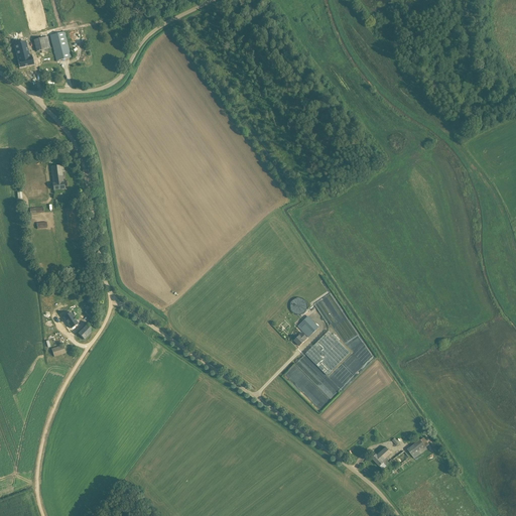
[(71,57),(65,32),(50,35),(56,61),(71,57)]
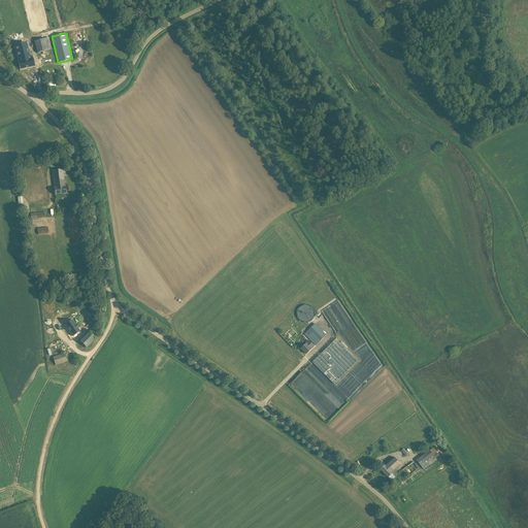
[(52,50),(48,37),(34,41),(37,53),(52,50)]
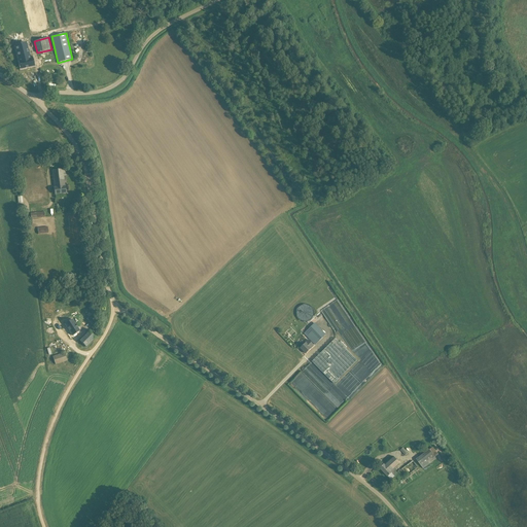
[(34,66),(35,66),(33,59),(30,60),(27,43),(22,44),(21,44),(16,45),(16,46),(20,62),(22,69),(34,66)]
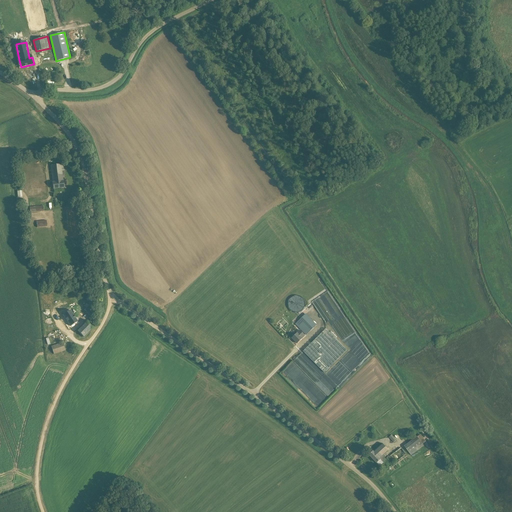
[(64,164),(51,166),(53,182),(52,182),(53,189),(64,188),(63,181),(62,170),(65,170),(64,164)]
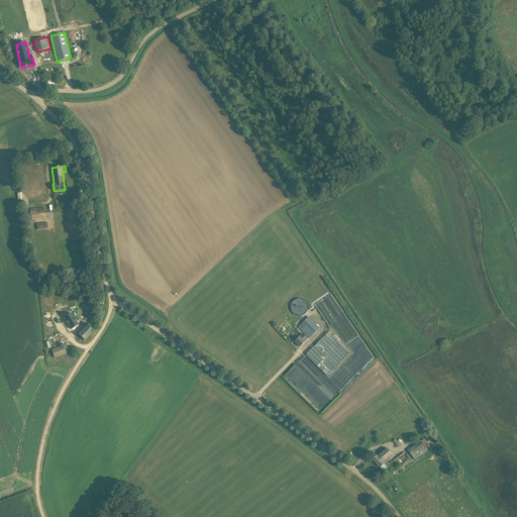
[(331,295),(319,302),(334,327),(337,326),(336,325),(341,322),(339,318),(341,317),(344,321),(347,319),(343,312),(340,314),(338,312),(341,310),(331,295)]
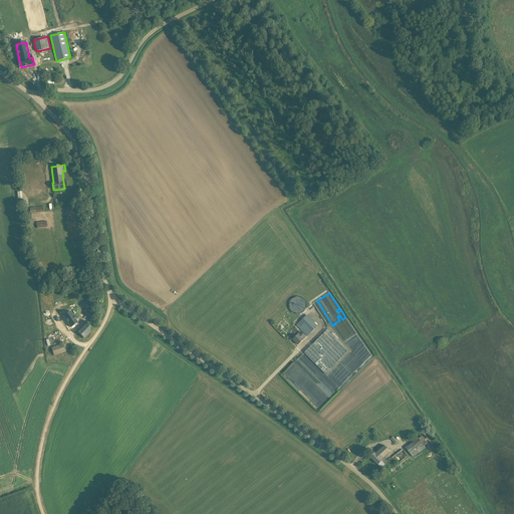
[(308,304),(308,302),(307,300),(306,299),(305,297),(303,296),(302,295),(300,294),(298,294),(296,295),(294,295),(293,296),(291,297),(290,299),(289,300),(289,302),(289,304),(289,305),(289,307),(290,309),(291,311),(293,312),(294,313),(296,313),(298,314),(300,313),(302,313),(303,312),(305,311),(306,310),(307,308),(308,306),(308,304)]
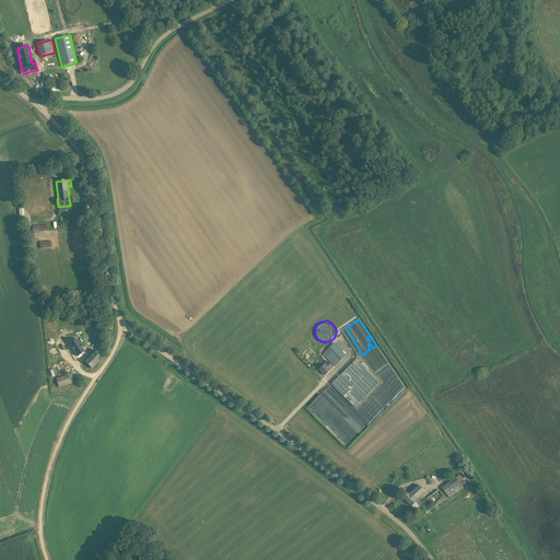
[(96,334),(90,340),(96,345),(102,338),(96,334)]
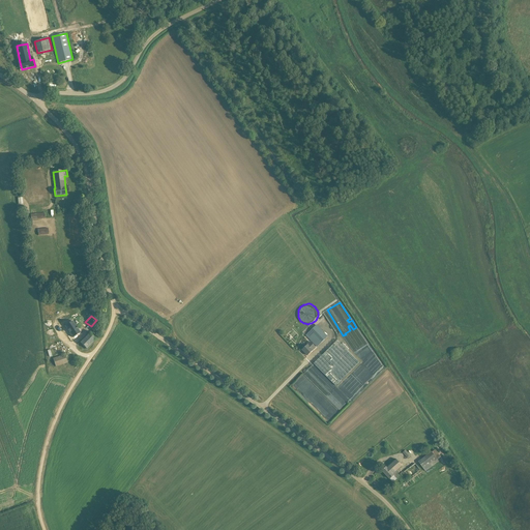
[(78,331),(81,330),(75,321),(64,327),(70,339),(79,333),(78,331)]
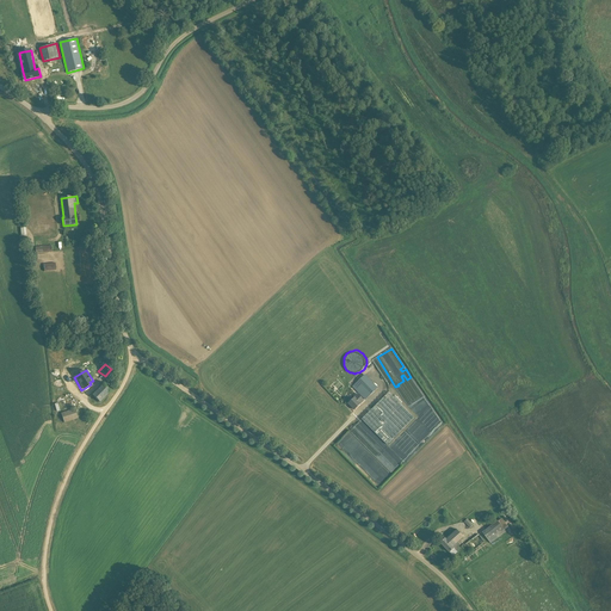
[(366,386),(360,380),(353,387),(366,400),(378,388),(372,381),(366,386)]
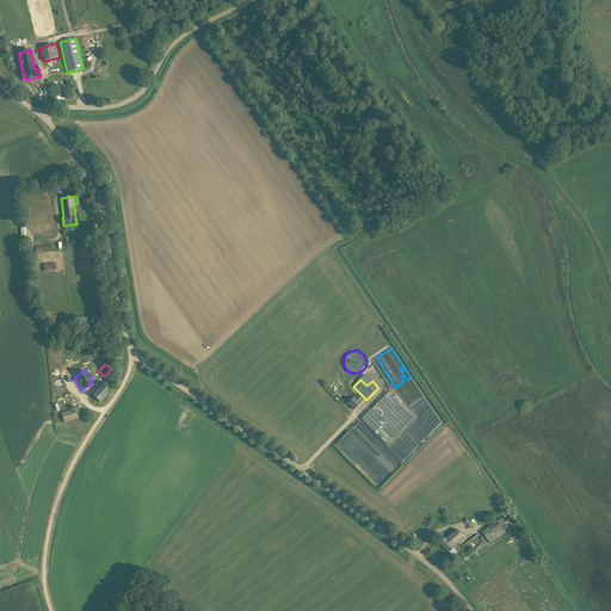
[(92,395),(100,402),(111,392),(103,383),(92,395)]
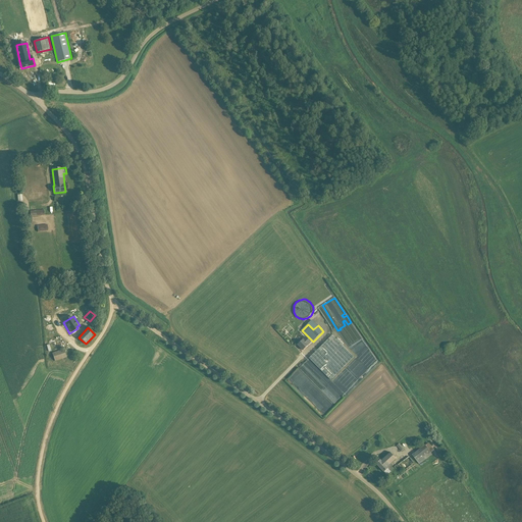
[(320,370),(330,380),(354,357),(332,335),(318,349),(309,358),(320,370)]
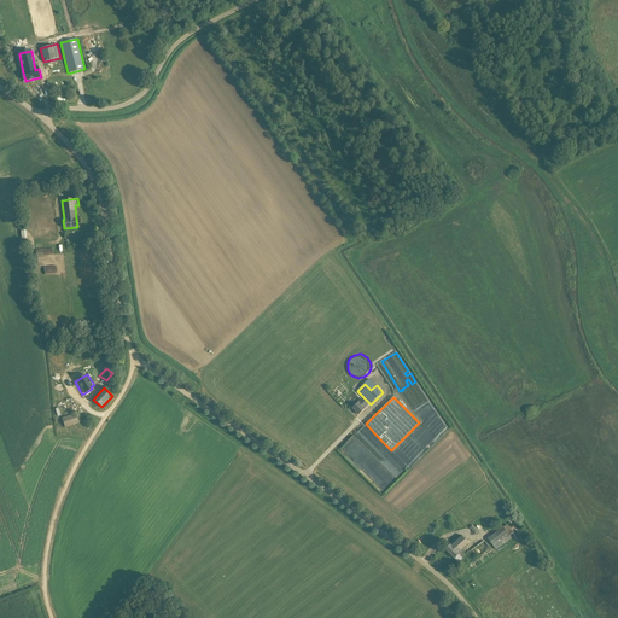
[(362,398),(353,408),(359,415),(369,406),(362,398)]
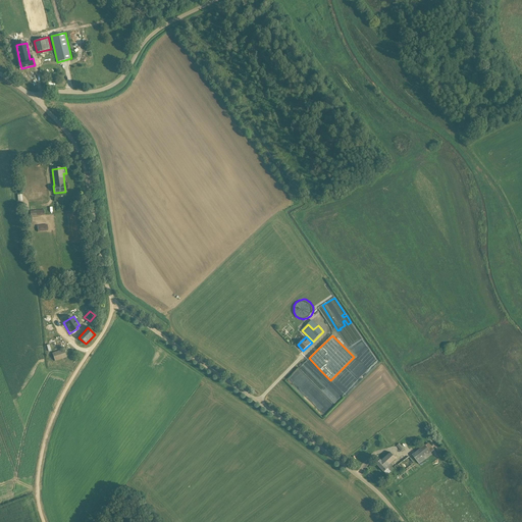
[(52,354),(55,361),(66,357),(64,350),(52,354)]
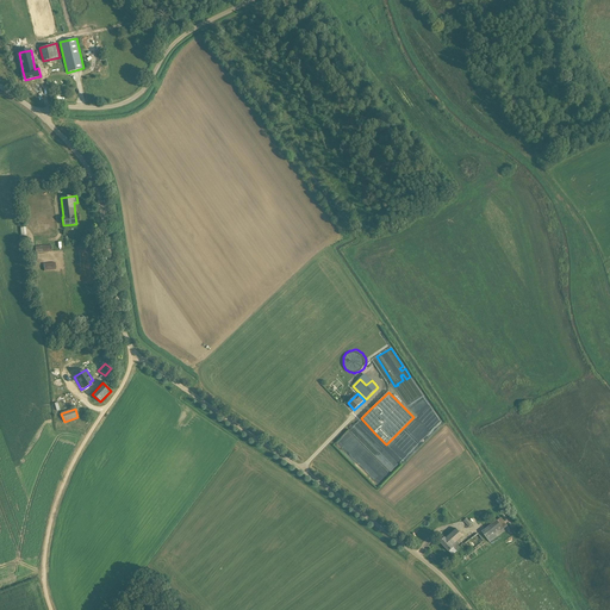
[(500,517),(497,521),(497,520),(481,531),(490,542),(505,531),(504,529),(508,527),(500,517)]
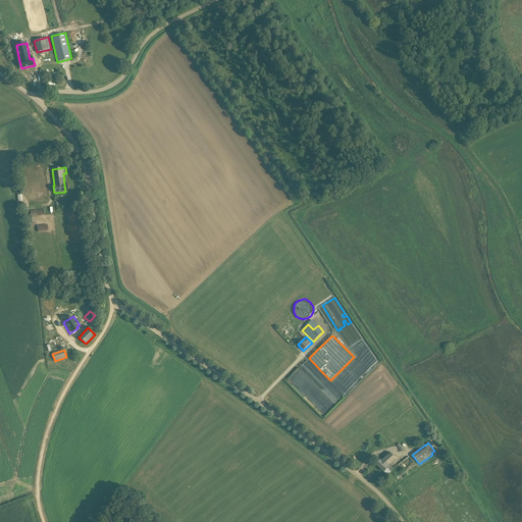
[(397,460),(389,452),(376,464),(387,475),(390,472),(396,477),(414,463),(409,456),(395,468),(393,466),(394,465),(393,464),(397,460)]
